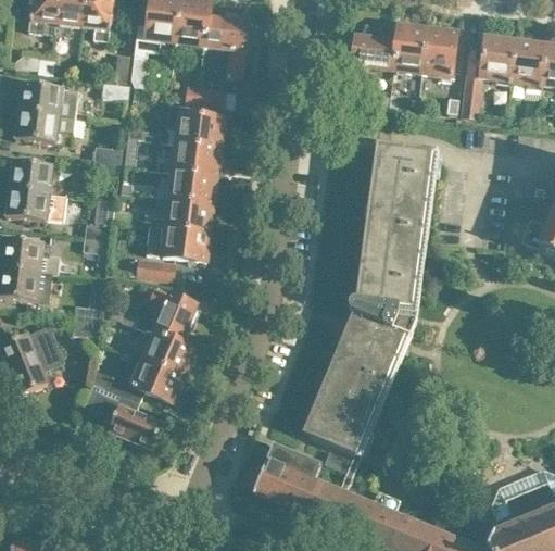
[(30,0),(27,30),(54,34),(58,0),(30,0)]
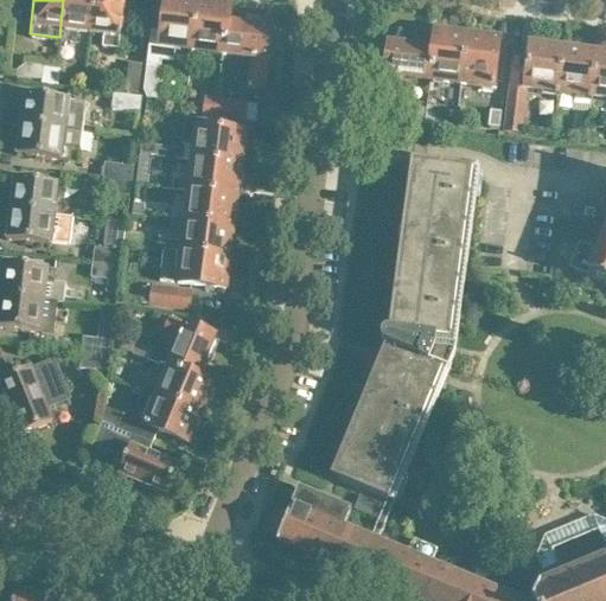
[(63,0),(59,37),(74,39),(75,27),(88,29),(90,0),(63,0)]
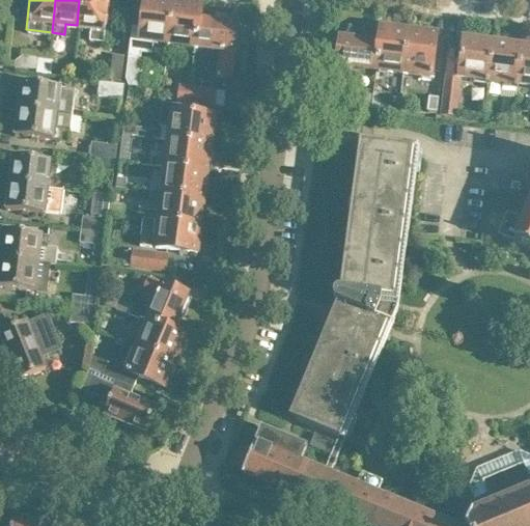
[(79,0),(77,25),(89,26),(87,36),(102,37),(106,0),(79,0)]
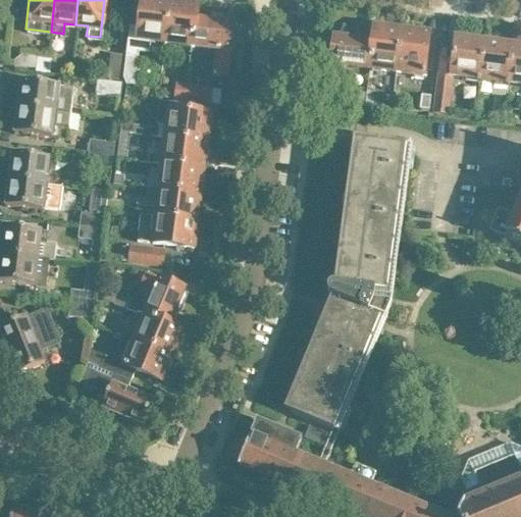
[(124,51),(122,72),(124,80),(134,81),(138,53),(139,46),(149,47),(150,37),(164,39),(169,0),(141,0),(138,30),(127,29),(124,51)]
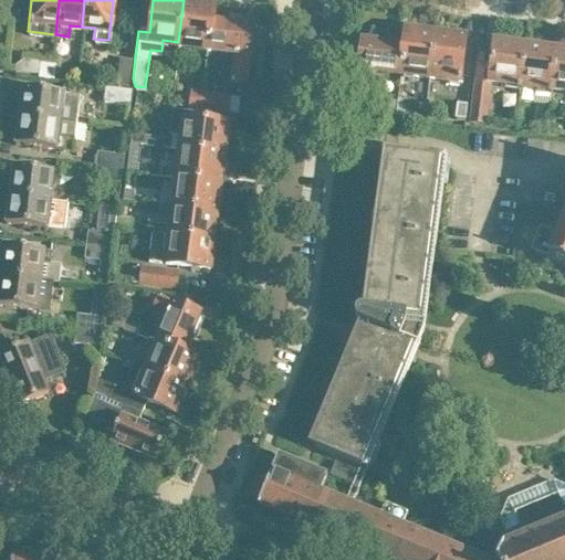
[(212,1),(202,0),(184,0),(178,42),(207,45),(210,18),(212,1)]
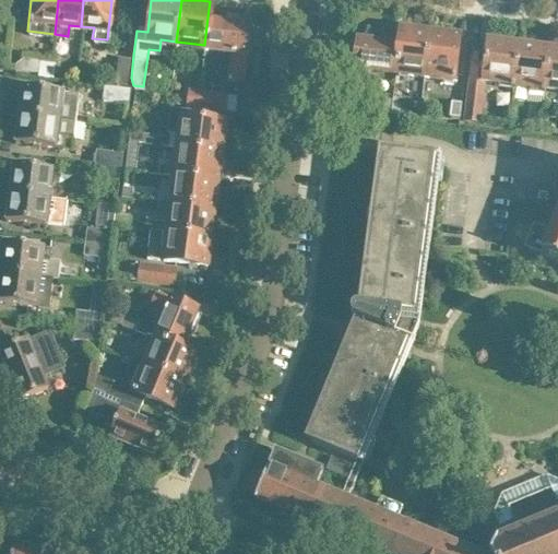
[(208,18),(204,45),(232,48),(227,75),(241,78),(249,23),(240,22),(241,13),(226,11),(225,20),(208,18)]
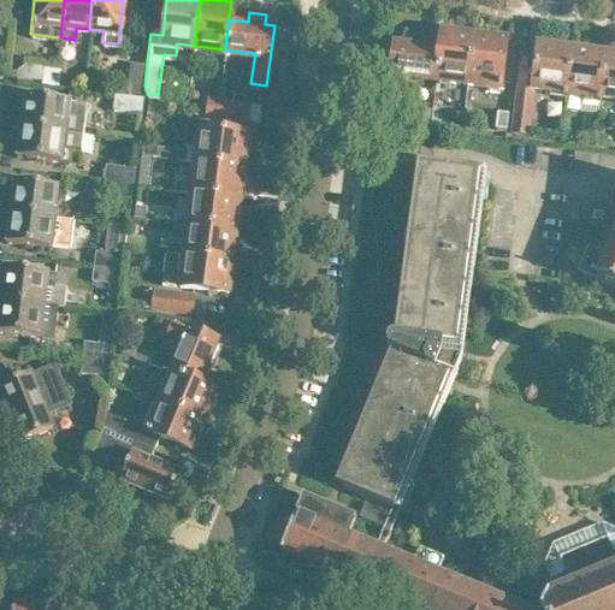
[(441,28),(438,46),(435,76),(467,80),(472,33),(441,28)]
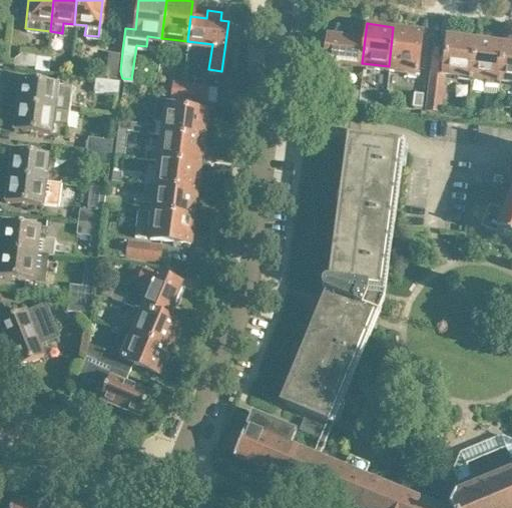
[(420,30),(393,27),(389,66),(404,68),(404,72),(415,73),(420,30)]
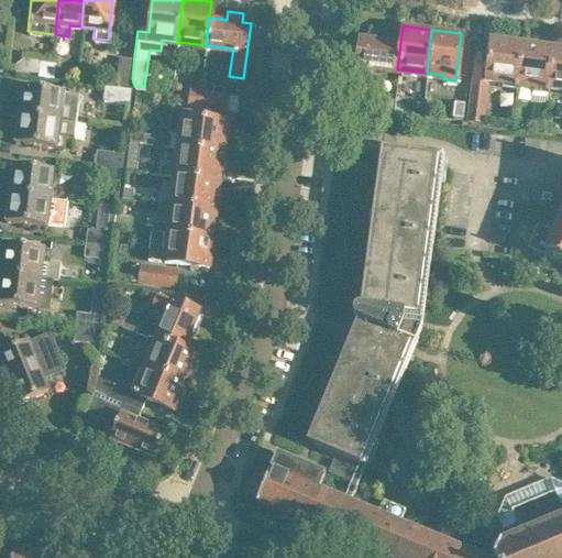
[(367,94),(371,67),(397,69),(400,42),(360,36),(353,93),(367,94)]
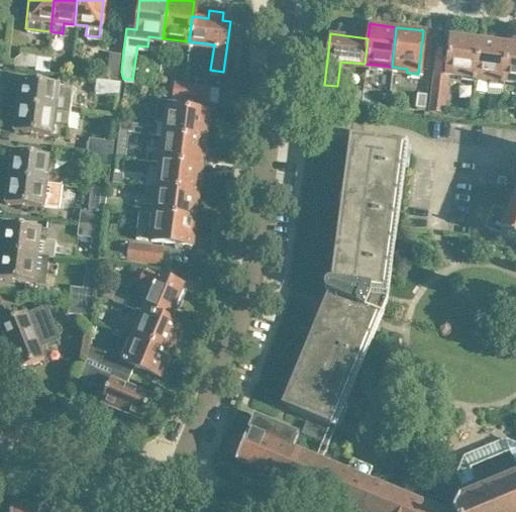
[(444,71),(474,75),(479,37),(449,33),(446,56),(435,54),(428,107),(440,109),(444,71)]
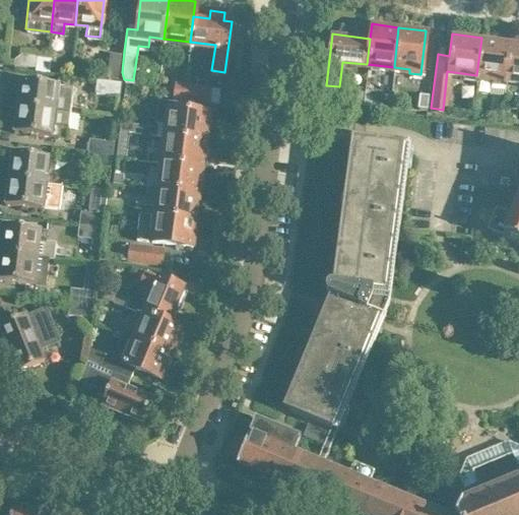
[(476,75),(505,78),(510,41),(481,38),(476,75)]
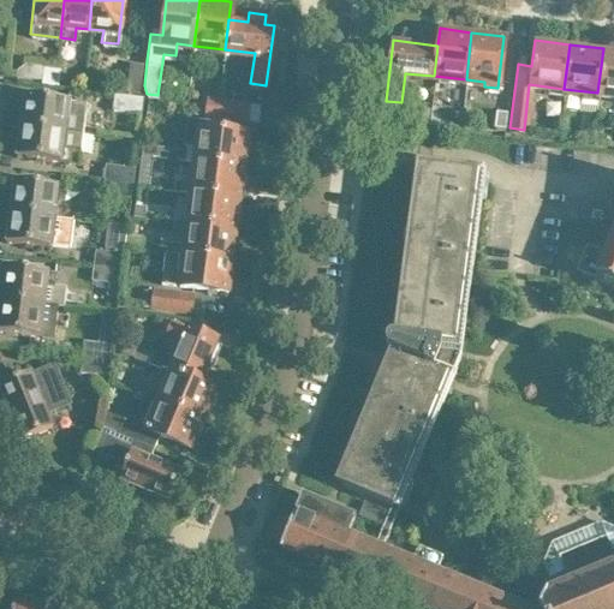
[(613,49),(603,48),(597,93),(613,95),(613,49)]
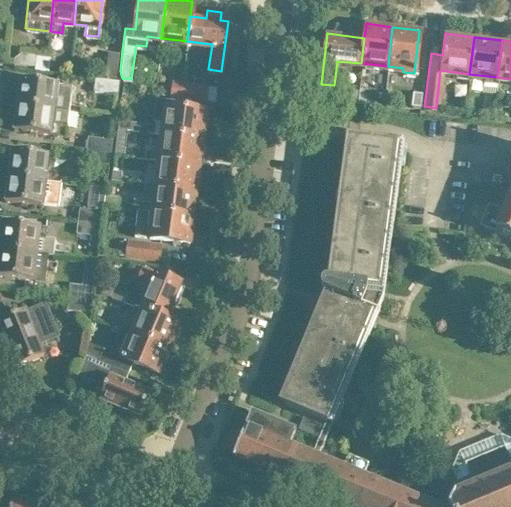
[(34,64),(36,52),(20,50),(14,55),(13,61),(34,64)]
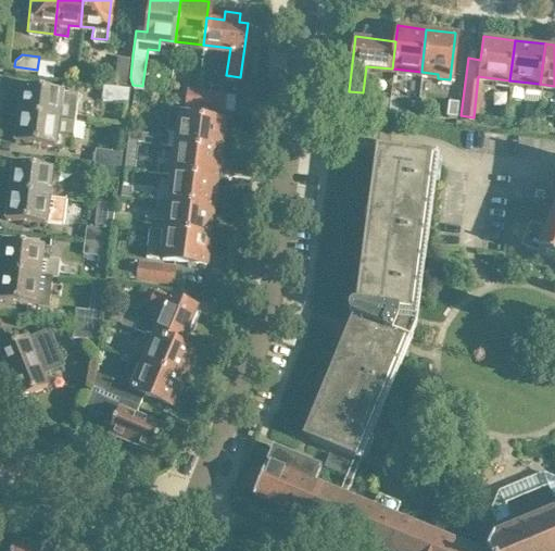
[(39,57),(37,70),(40,74),(51,75),(53,58),(39,57)]
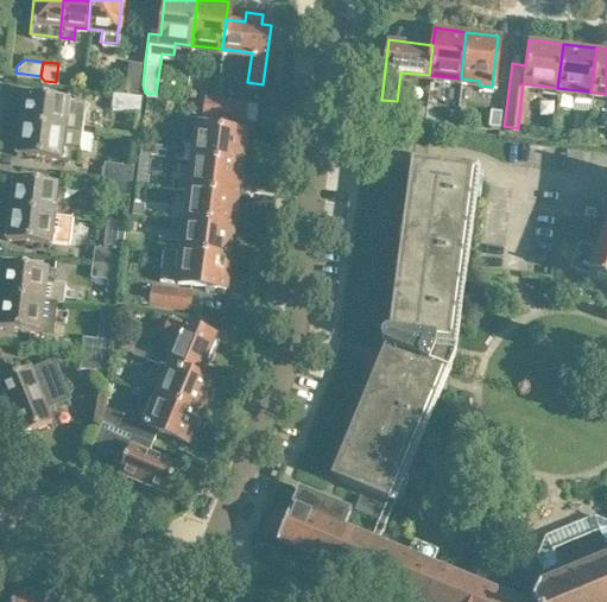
[(127,62),(124,87),(137,88),(139,63),(127,62)]
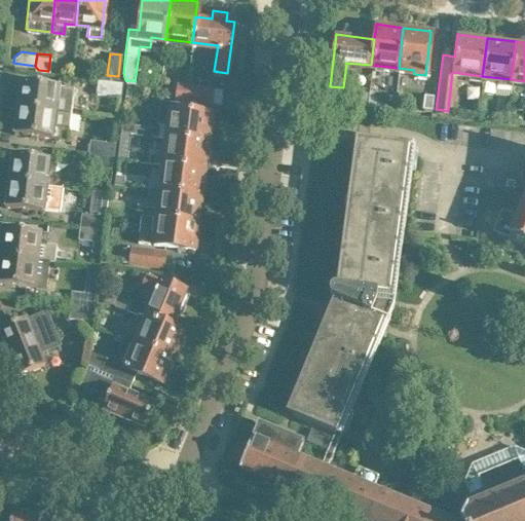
[(72,65),(71,73),(80,75),(81,67),(72,65)]
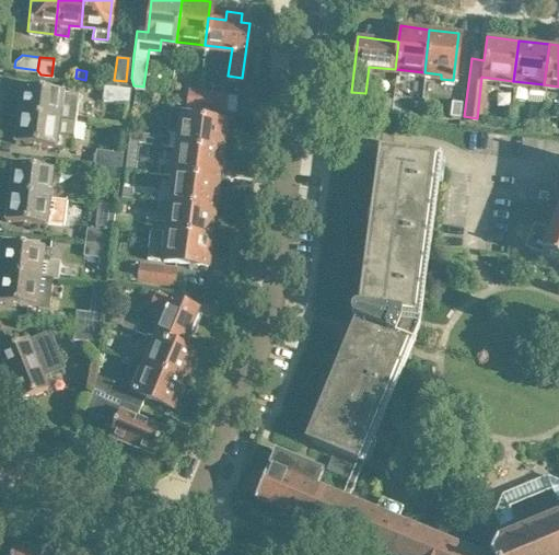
[(18,111),(59,116),(73,118),(77,90),(21,83),(18,111)]
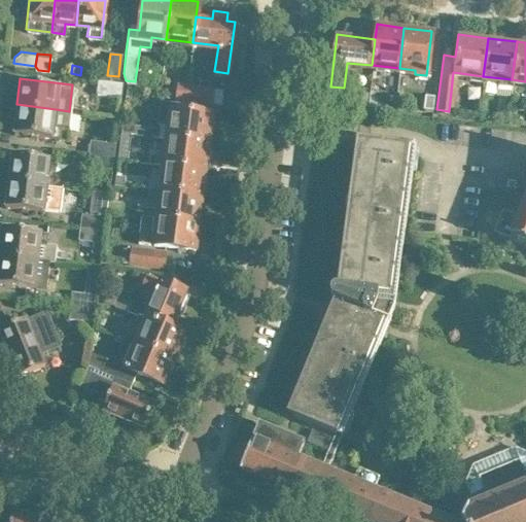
[(95,92),(120,94),(121,84),(96,81),(95,92)]
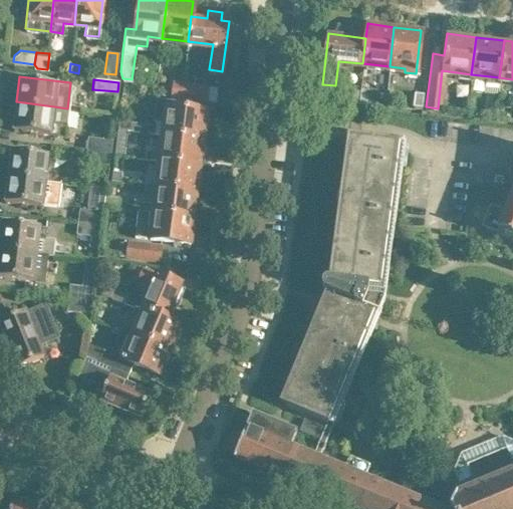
[(173,89),(172,93),(215,99),(217,85),(174,80),(174,85),(173,89)]
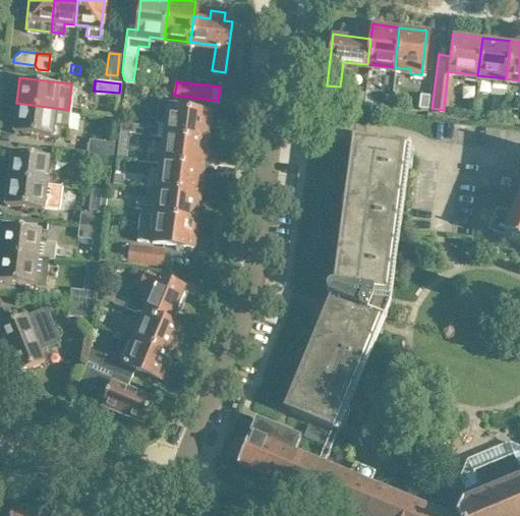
[(364,90),(362,104),(372,105),(374,88),(364,87),(364,90)]
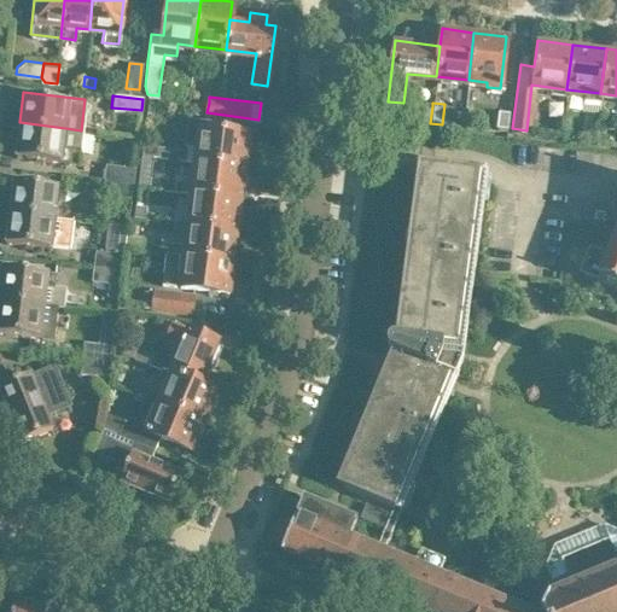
[(430,123),(432,106),(408,104),(403,106),(402,106),(400,120),(430,123)]
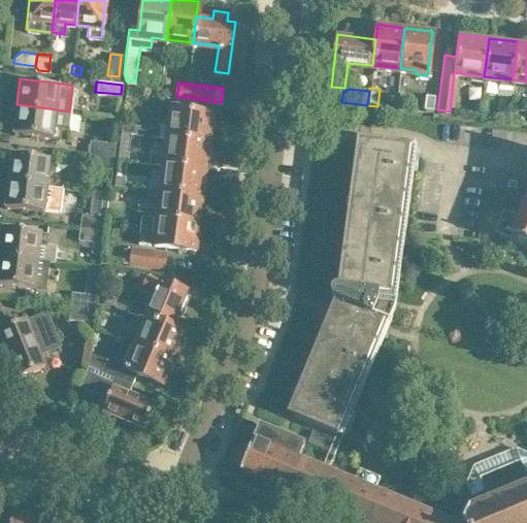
[(423,105),(433,107),(435,93),(425,92),(423,105)]
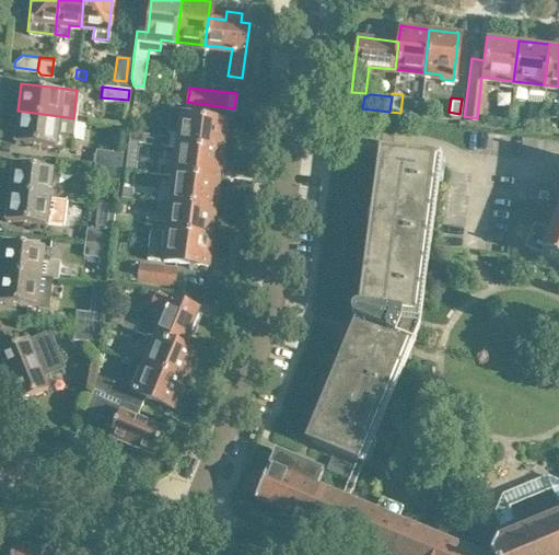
[(173,142),(220,149),(223,119),(193,116),(193,107),(177,105),(169,104),(165,128),(169,129),(174,129),(173,142)]
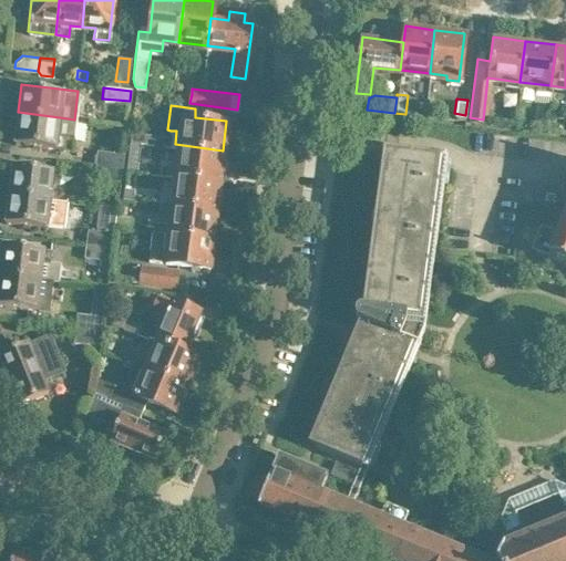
[(18,112),(14,141),(63,147),(71,147),(74,120),(60,117),(18,112)]
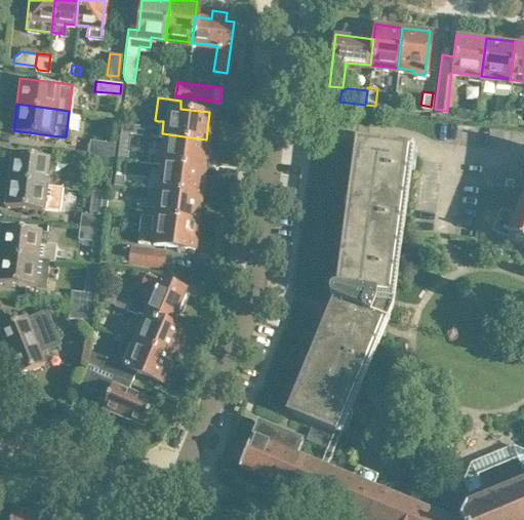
[(498,105),(496,117),(505,118),(507,106),(498,105)]
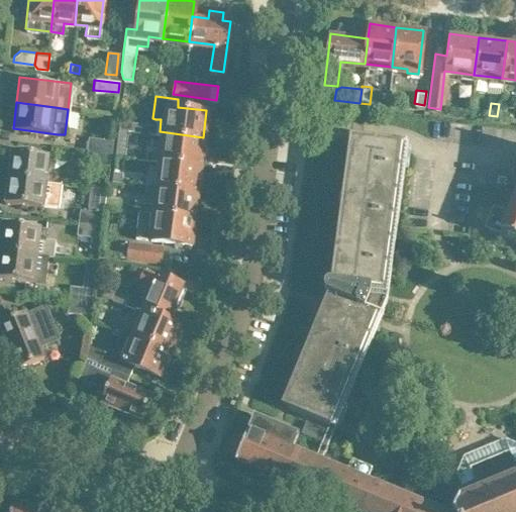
[(119,118),(118,126),(127,127),(153,131),(155,122),(119,118)]
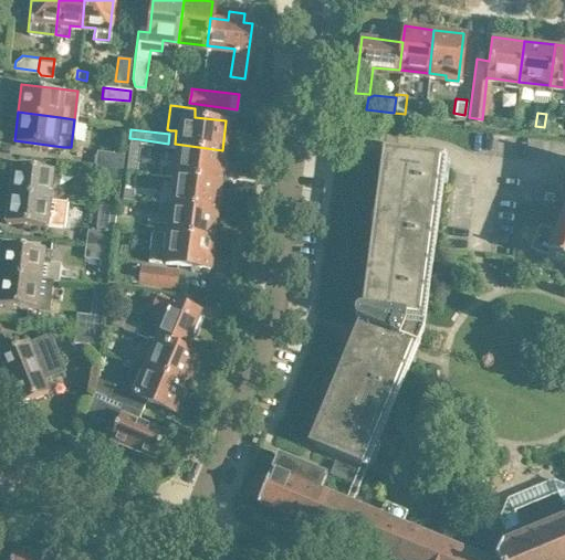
[(129,138),(126,167),(136,168),(139,139),(129,138)]
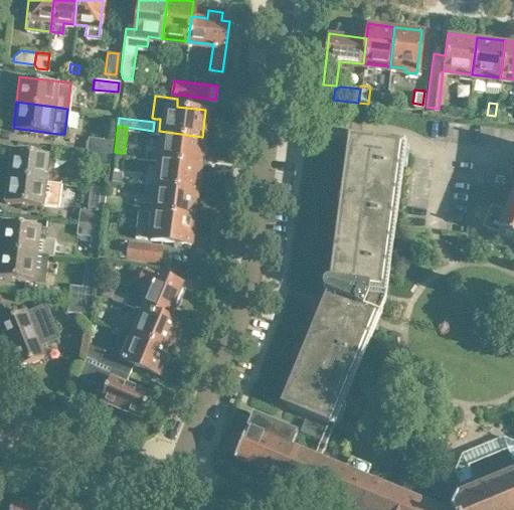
[(159,131),(155,157),(199,163),(202,137),(159,131)]
